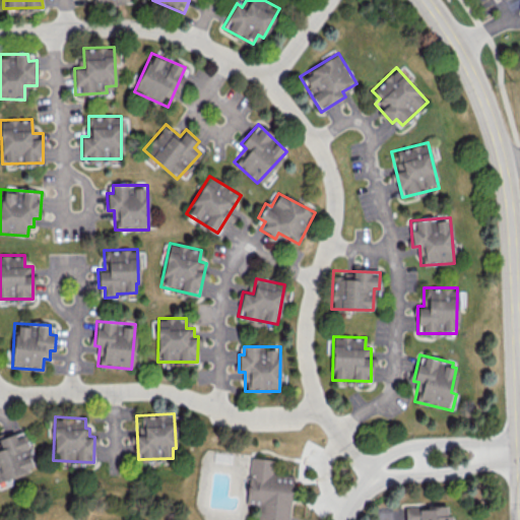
[(0,480),(28,472),(27,467),(36,464),(24,430),(0,437),(0,480)]
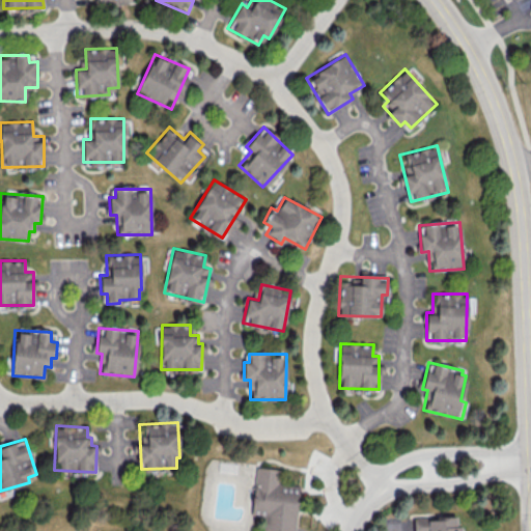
[(294,530),(262,530),(264,518),(252,516),(257,469),(281,471),(279,485),(300,487),(294,530)]
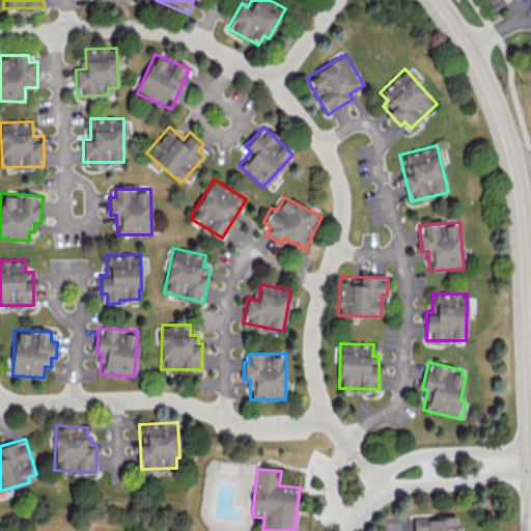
[(466,530),(466,526),(456,526),(455,516),(413,516),(413,530),(466,530)]
